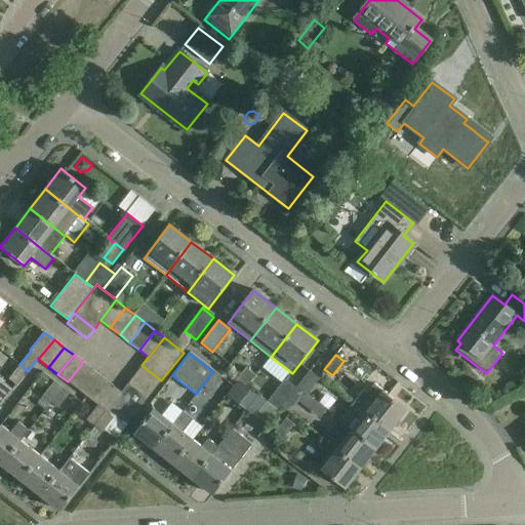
[(83,362),(68,381),(77,390),(93,370),(83,362)]
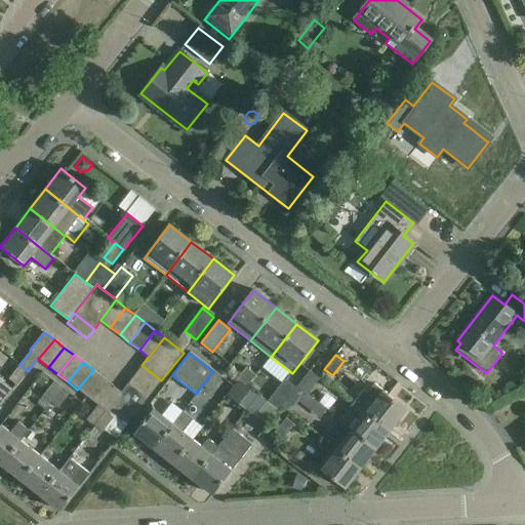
[(19,364),(8,379),(16,386),(28,371),(19,364)]
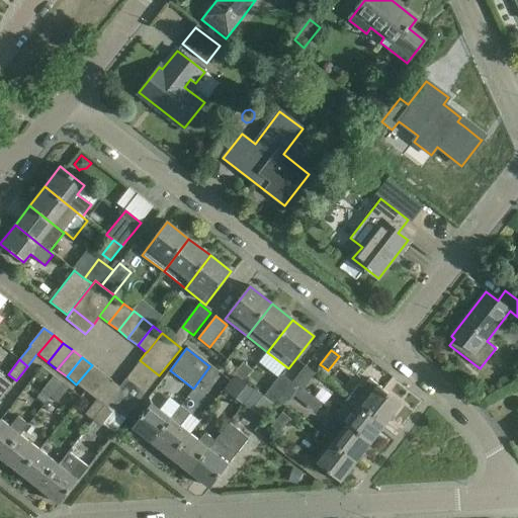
[(140,360),(133,369),(152,384),(159,375),(140,360)]
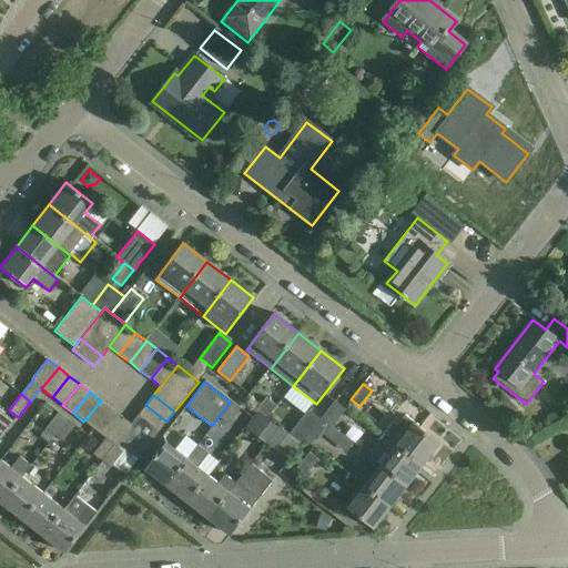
[(259,412),(267,419),(269,417),(277,406),(266,397),(256,409),(259,412)]
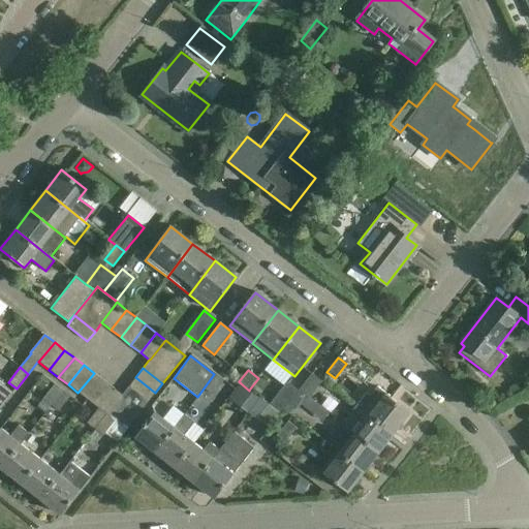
[(94,373),(78,393),(88,400),(103,380),(94,373)]
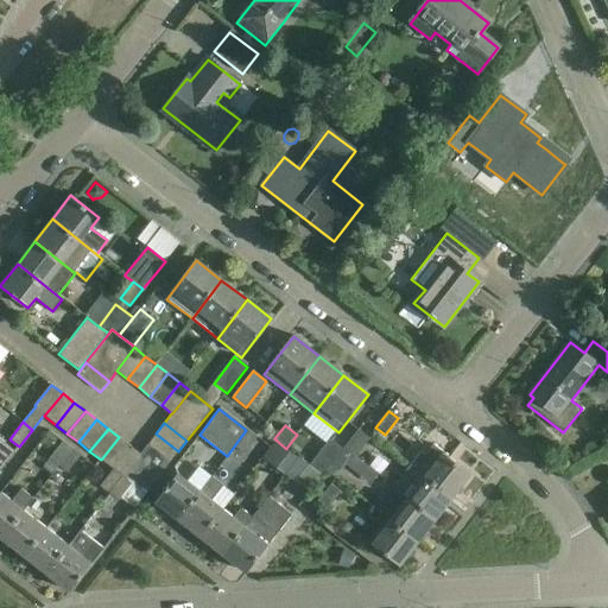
[(359,429),(343,448),(349,453),(355,457),(369,438),(363,434),(359,429)]
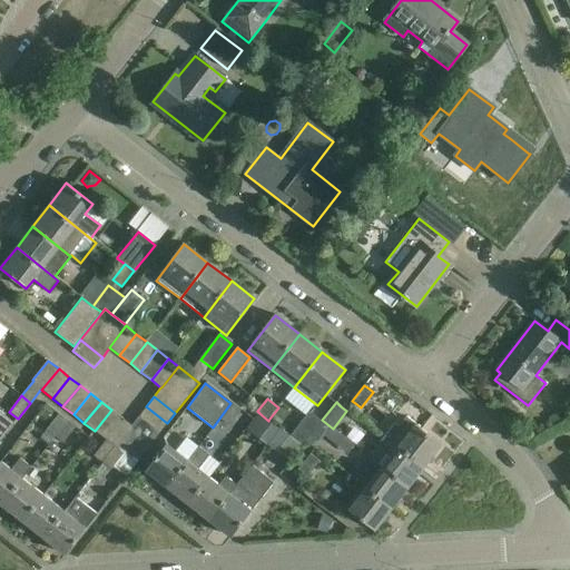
[(231,403),(213,428),(214,428),(220,419),(228,425),(241,411),(231,403)]
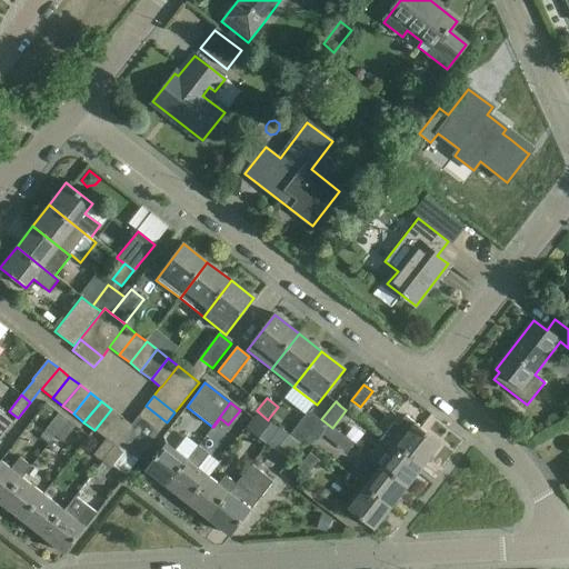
[(146,406),(138,416),(159,432),(167,422),(146,406)]
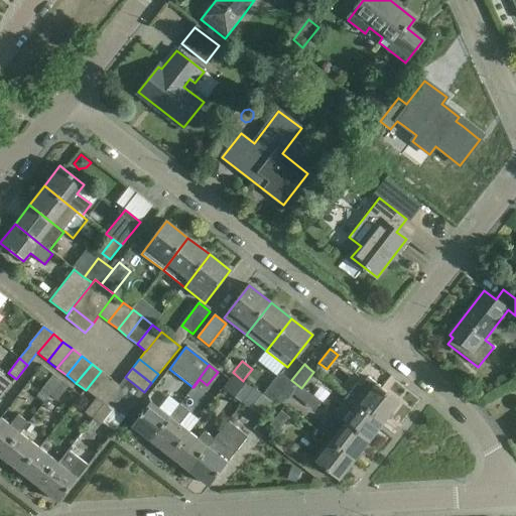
[(101,371),(86,390),(95,397),(111,378),(101,371)]
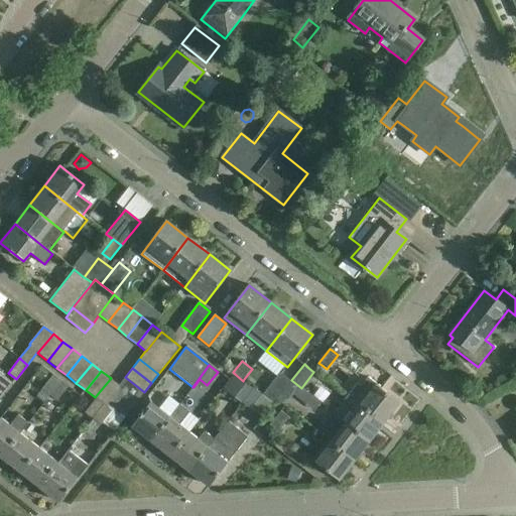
[(0,372),(0,399),(13,383),(0,372)]
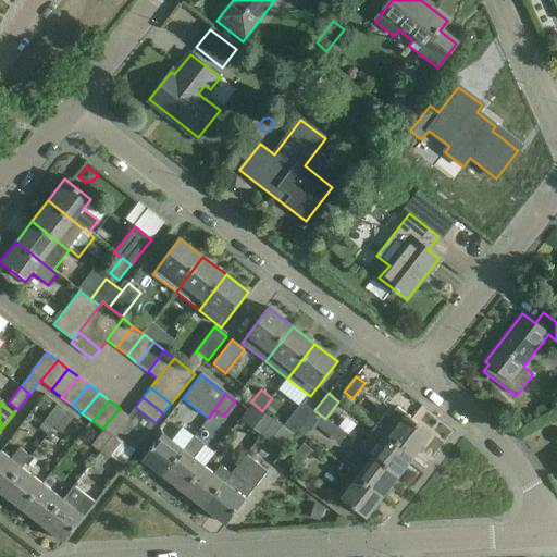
[(261,434),(273,419),(262,411),(254,404),(242,419),(261,434)]
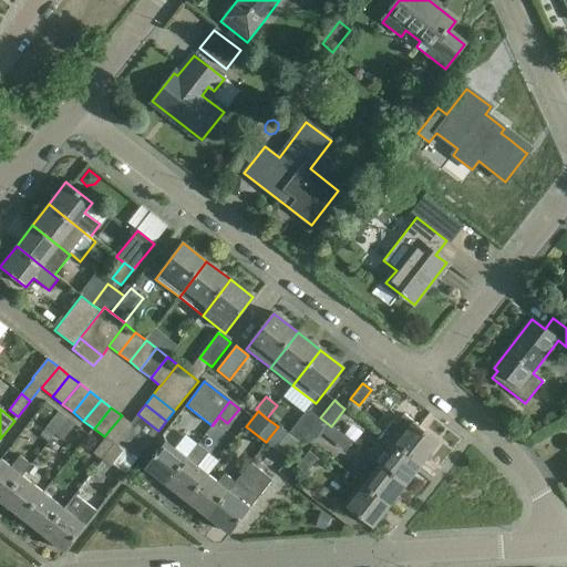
[(308,433),(319,419),(309,411),(290,434),(300,443),(303,439),(308,433)]
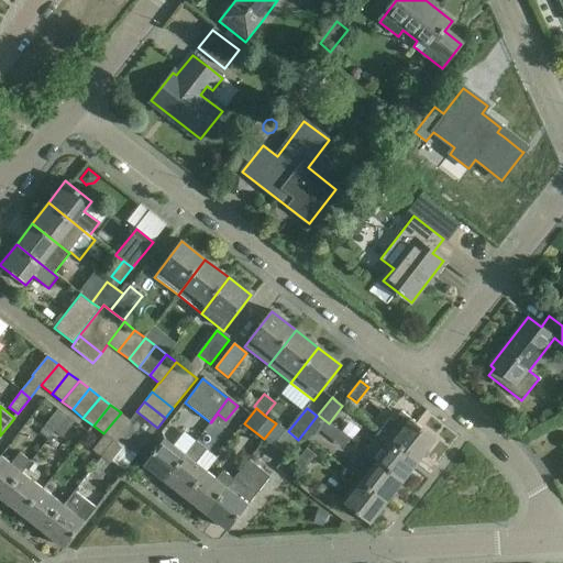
[(58,409),(45,424),(54,432),(67,416),(58,409)]
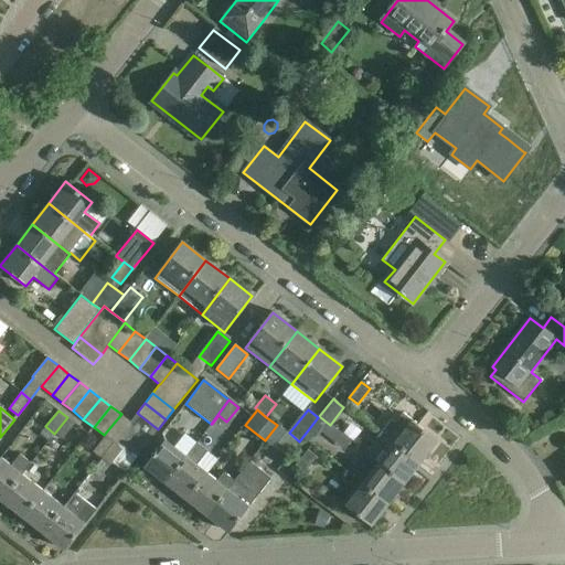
[(114,443),(100,458),(110,466),(123,449),(135,459),(158,429),(137,413),(130,422),(131,423),(115,444),(114,443)]
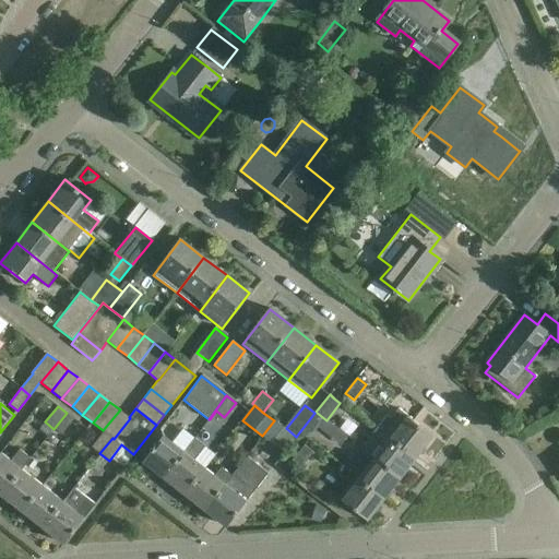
[(120,409),(103,430),(104,431),(113,438),(114,439),(130,418),(129,417),(120,409)]
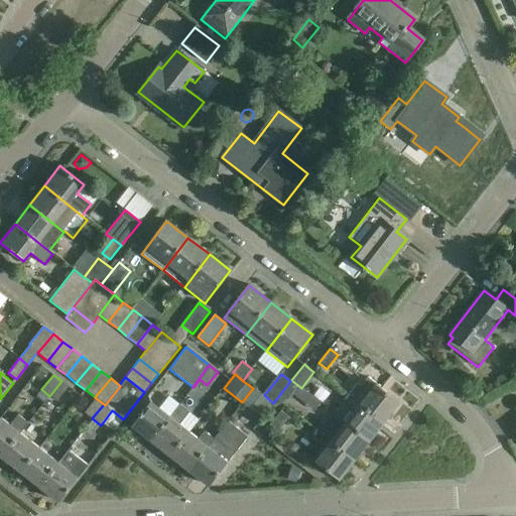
[(368,378),(362,386),(358,383),(348,394),(384,422),(399,402),(368,378)]
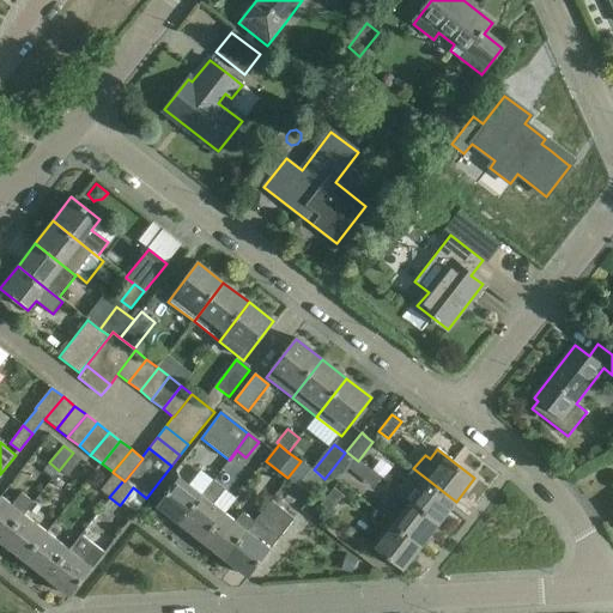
[(73,453),(59,471),(68,477),(82,460),(73,453)]
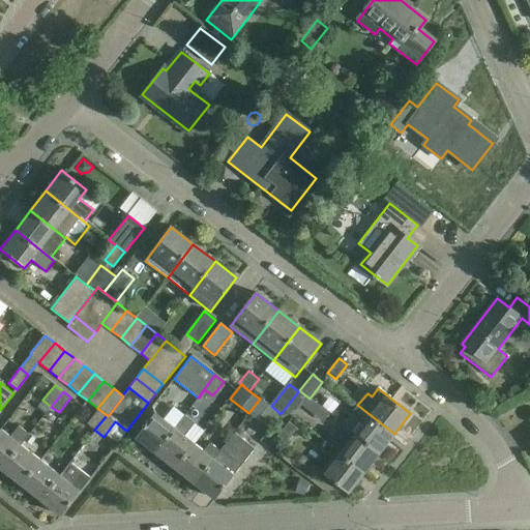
[(313,401),(310,399),(304,394),(303,395),(298,391),(288,405),(284,410),(288,413),(291,408),(299,414),(311,400),(313,401)]
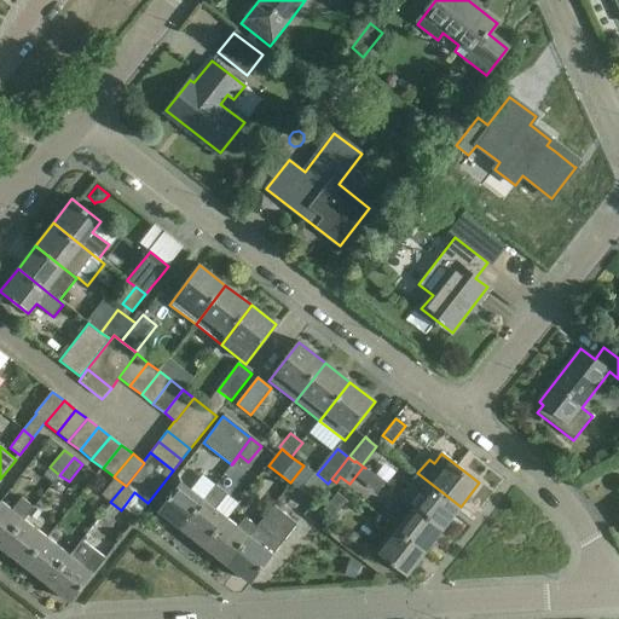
[(313,474),(304,466),(290,482),(301,491),(313,474)]
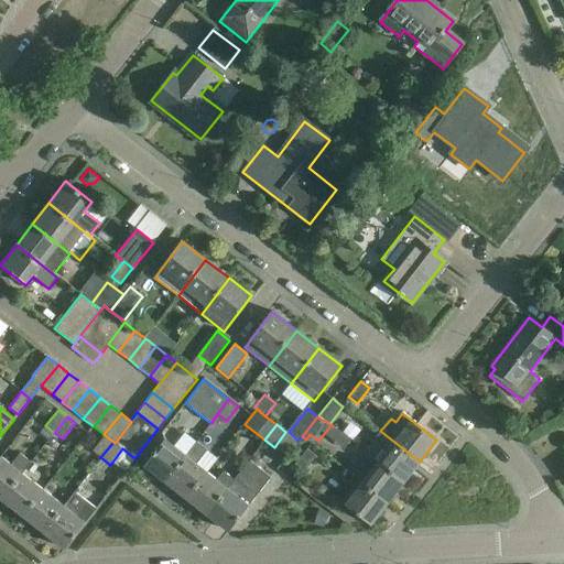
[(403,483),(420,462),(380,431),(377,436),(365,452),(378,463),(403,483)]
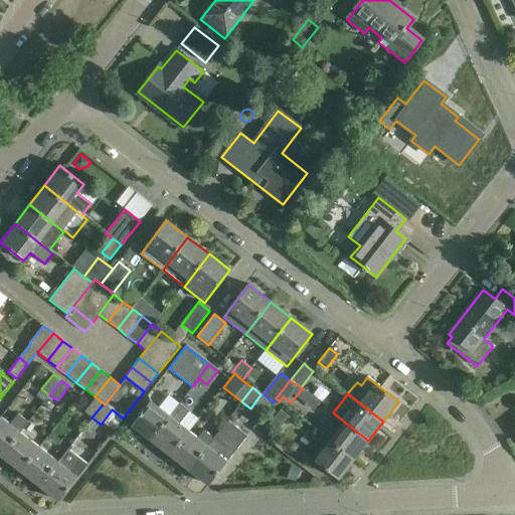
[(96,397),(84,411),(92,417),(104,403),(96,397)]
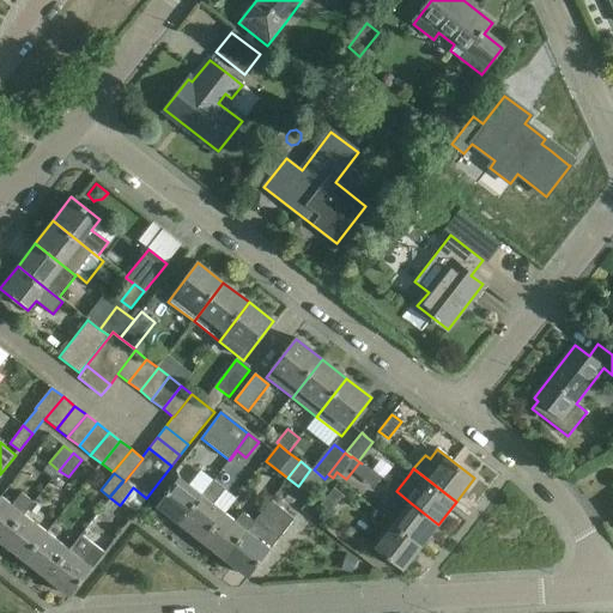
[(157,505),(180,525),(200,497),(177,479),(157,505)]
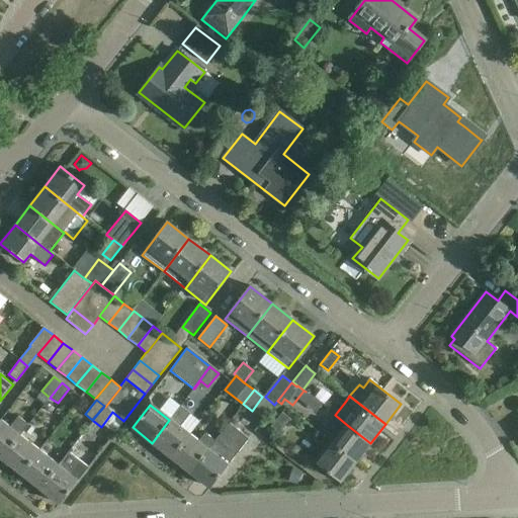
[(180,406),(169,420),(152,443),(171,457),(188,435),(179,428),(190,414),(180,406)]
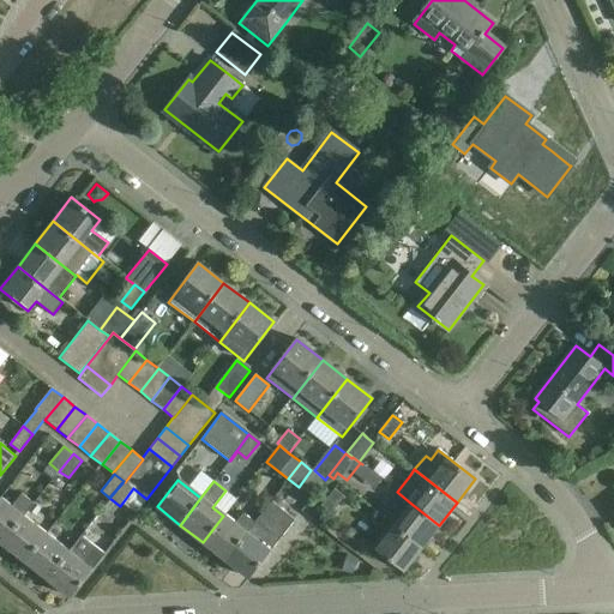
[(338,492),(333,488),(320,506),(325,510),(330,513),(344,497),(338,492)]
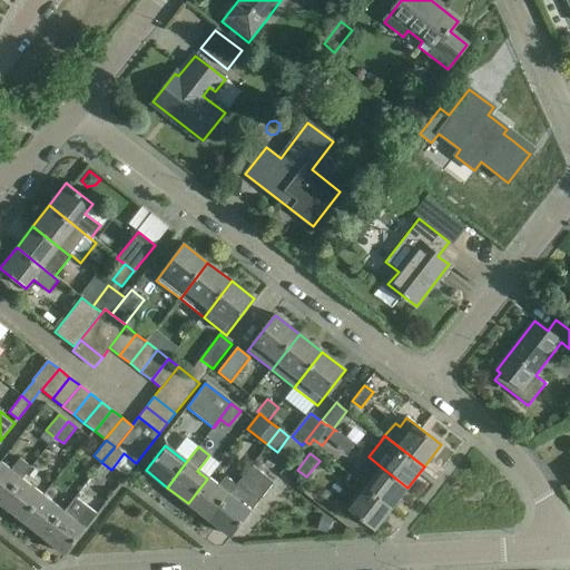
[(0,462),(0,503),(2,505),(22,479),(31,468),(19,459),(10,470),(0,462)]
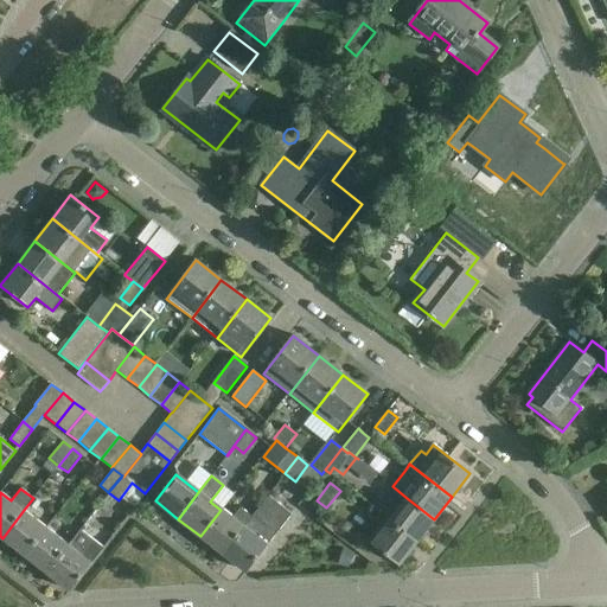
[(416,542),(434,519),(407,498),(398,508),(383,494),(374,508),(389,521),(416,542)]
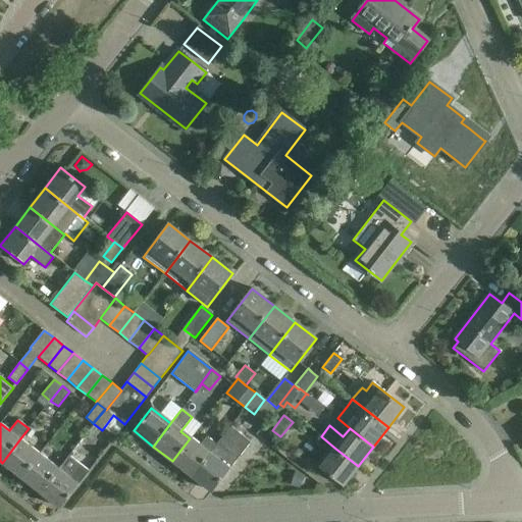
[(230,427),(216,445),(192,477),(211,491),(251,441),(230,427)]
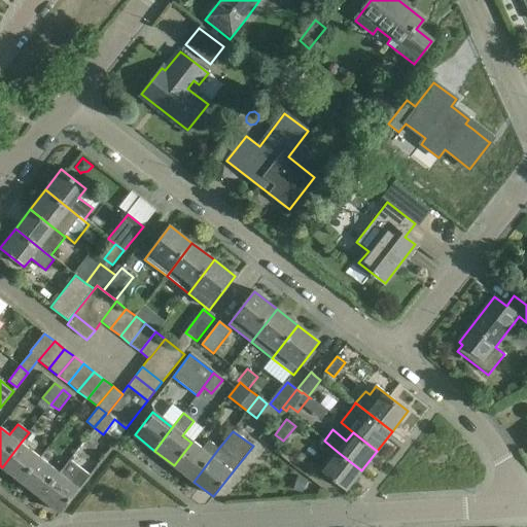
[(202,450),(191,443),(174,465),(194,482),(218,449),(208,441),(202,450)]
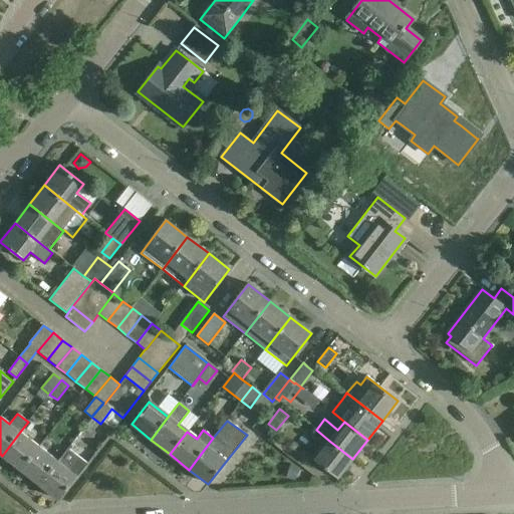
[(2,456),(20,470),(38,446),(20,432),(2,456)]
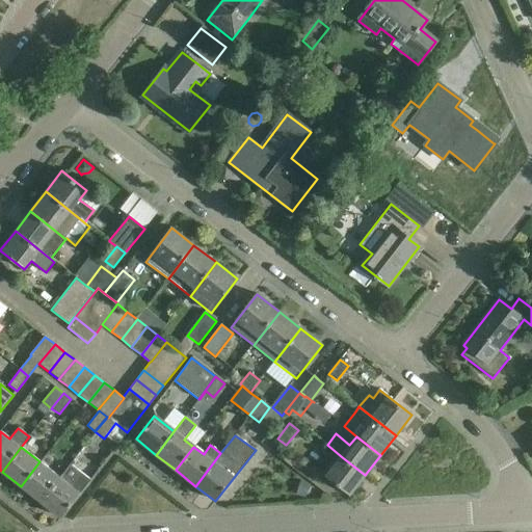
[(349,495),(365,475),(341,456),(325,476),(349,495)]
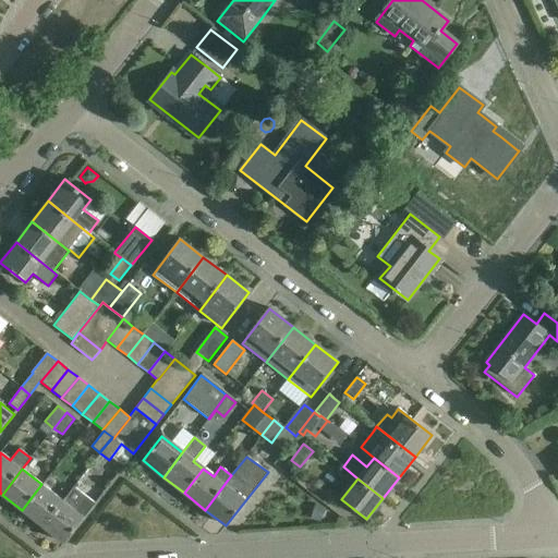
[(43,526),(63,501),(41,484),(22,510),(43,526)]
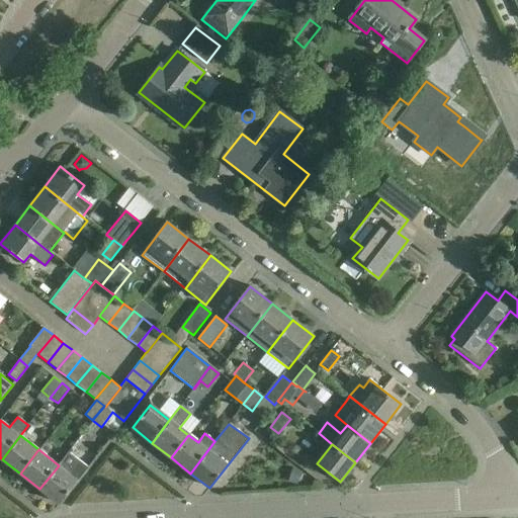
[(59,465),(39,489),(60,504),(88,467),(69,452),(59,465)]
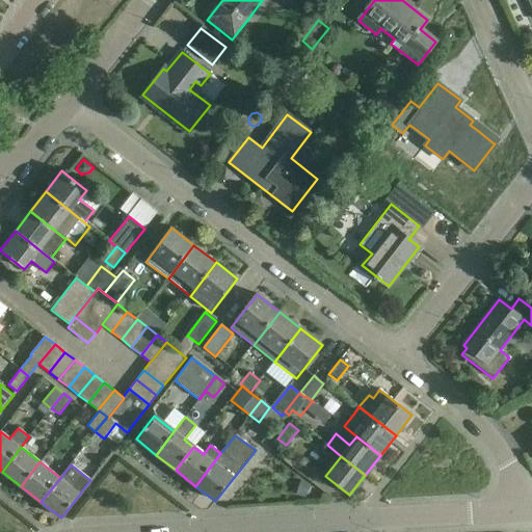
[(300,480),(296,495),(306,498),(310,483),(300,480)]
